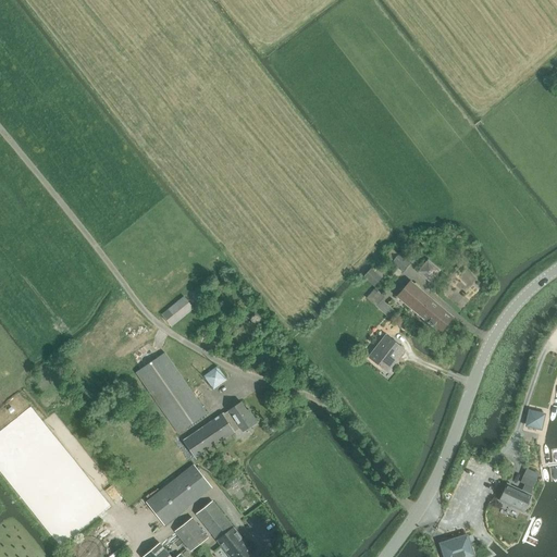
[(404,272),(410,263),(400,255),(399,256),(392,249),(386,256),(404,272)]
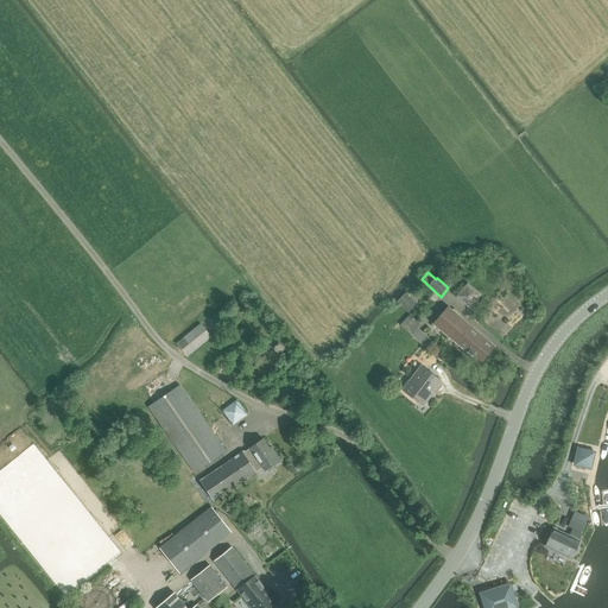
[(472,308),(482,293),(468,283),(457,297),(472,308)]
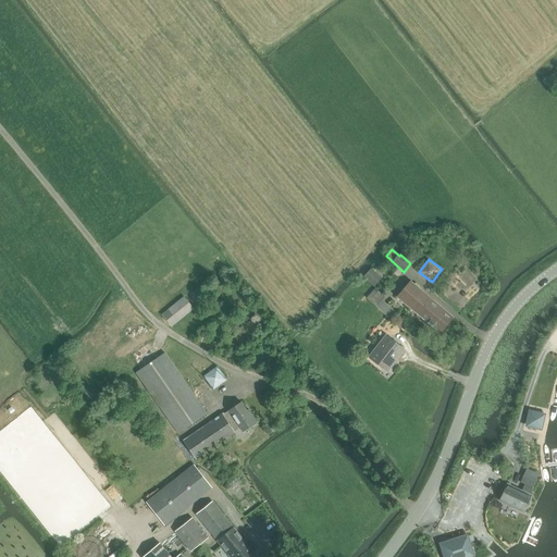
[(370,276),(353,295),(362,304),(368,297),(374,302),(385,291),(370,276)]
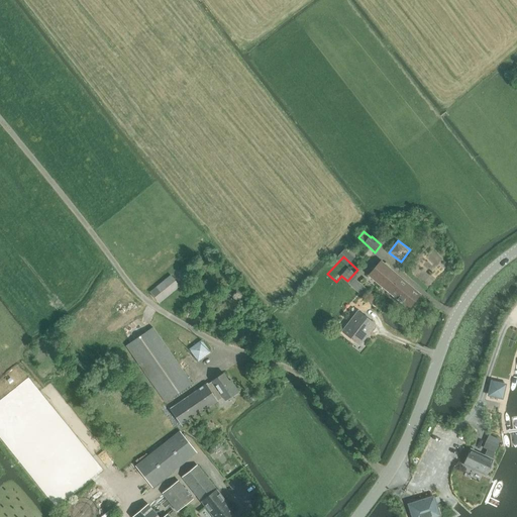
[(409,308),(420,295),(381,262),(369,276),(396,298),(397,297),(409,308)]
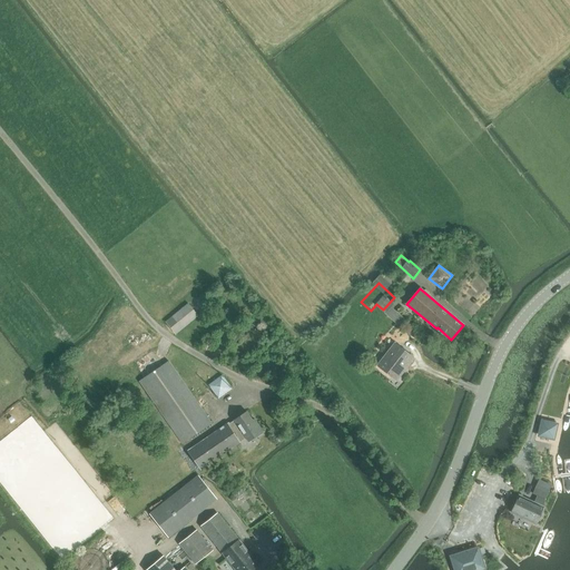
[(175,333),(198,315),(188,303),(166,322),(175,333)]
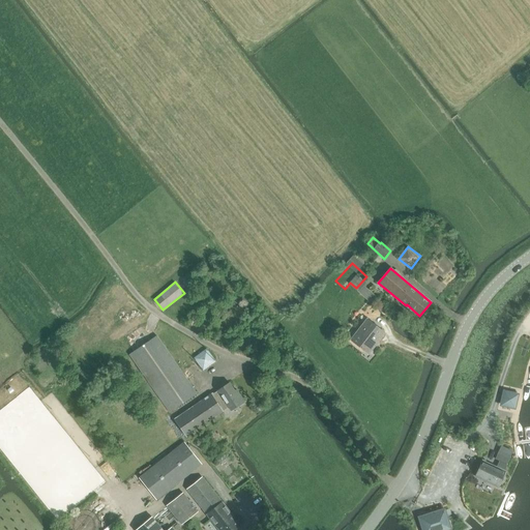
[(366,318),(350,340),(356,344),(369,354),(385,333),(366,318)]
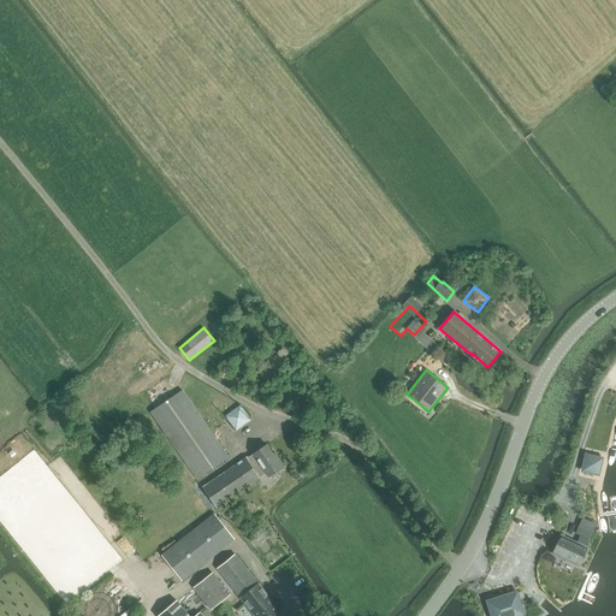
[(227,457),(221,448),(182,391),(150,412),(196,478),(227,457)]
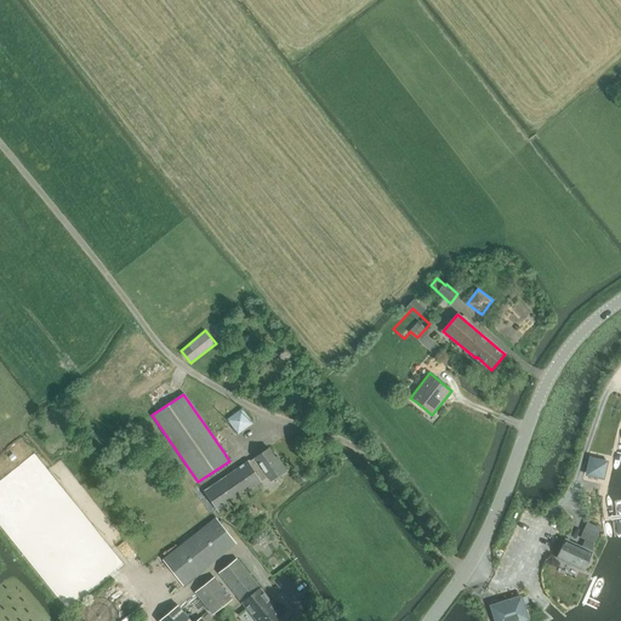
[(239,433),(254,423),(243,408),(228,419),(239,433)]
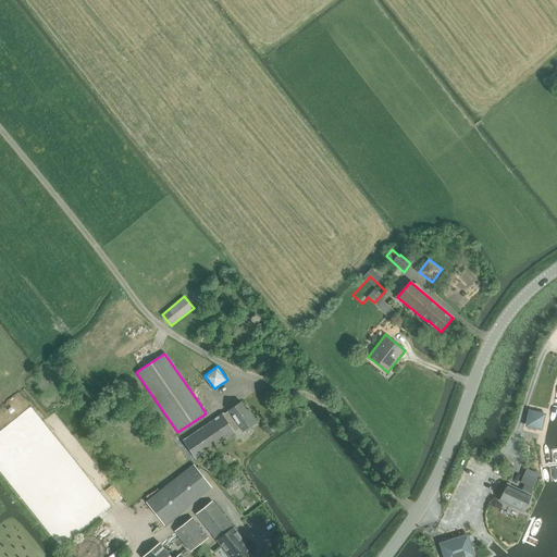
[(242,431),(257,420),(248,408),(246,410),(240,401),(230,409),(230,410),(224,413),(224,412),(183,441),(196,459),(234,432),(233,431),(239,426),(242,431)]
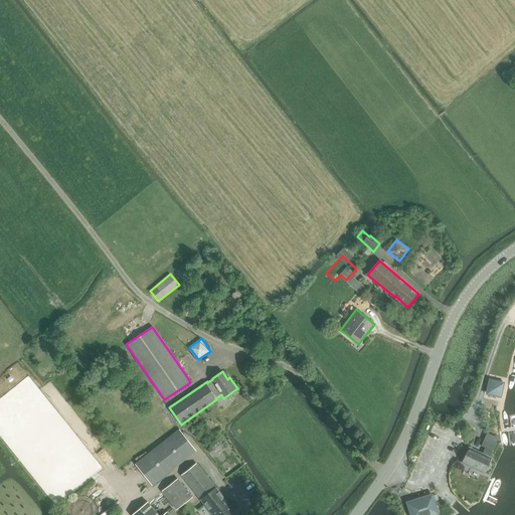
[(488,393),(500,396),(502,384),(490,381),(488,393)]
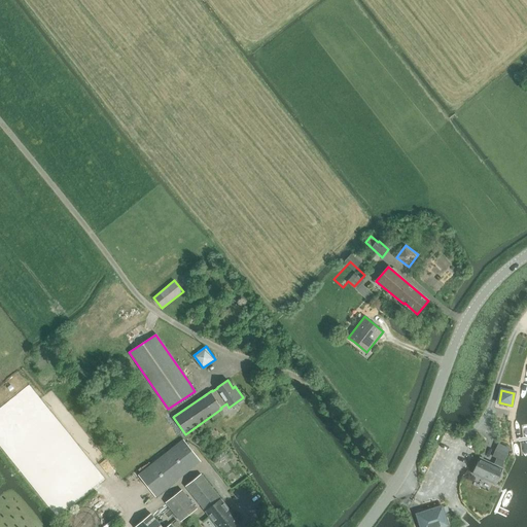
[(157,496),(201,462),(183,440),(140,475),(157,496)]
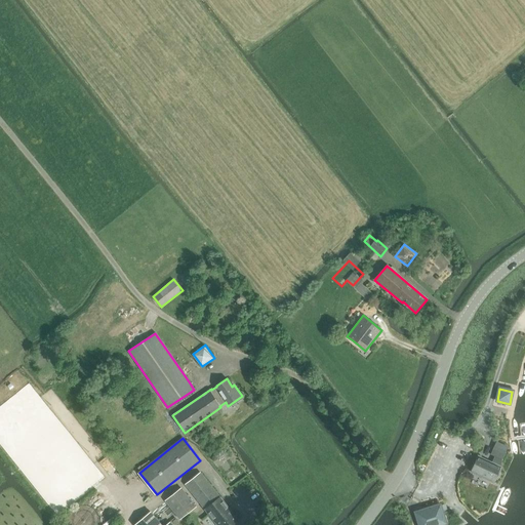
[(494,447),(490,455),(501,460),(506,452),(494,447)]
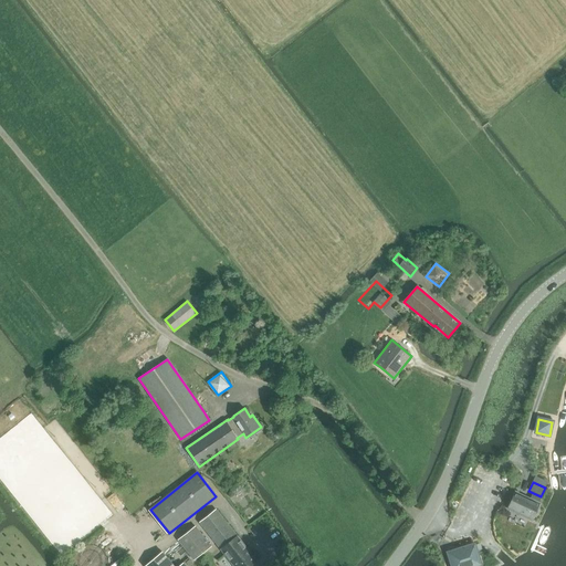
[(531,520),(533,516),(535,515),(536,515),(536,514),(537,513),(537,512),(537,511),(537,510),(536,509),(538,503),(515,492),(507,509),(531,520)]
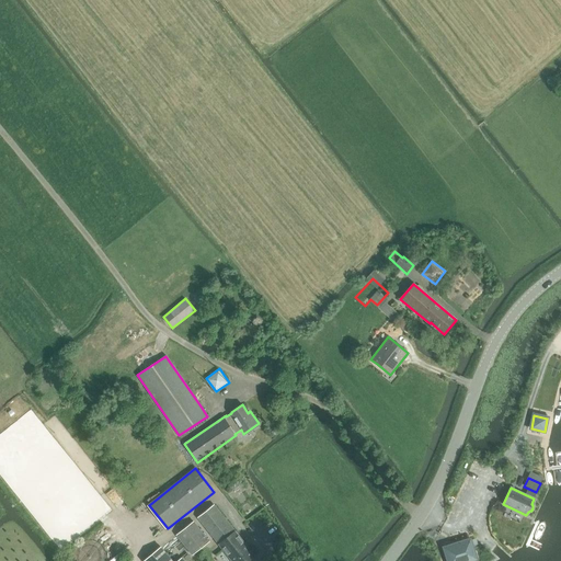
[(214,505),(197,518),(230,560),(248,560),(254,557),(214,505)]
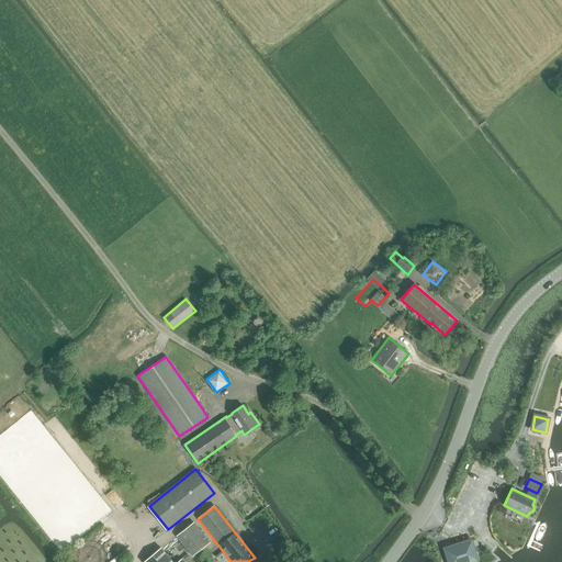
[(193,555),(211,542),(194,521),(178,536),(193,555)]
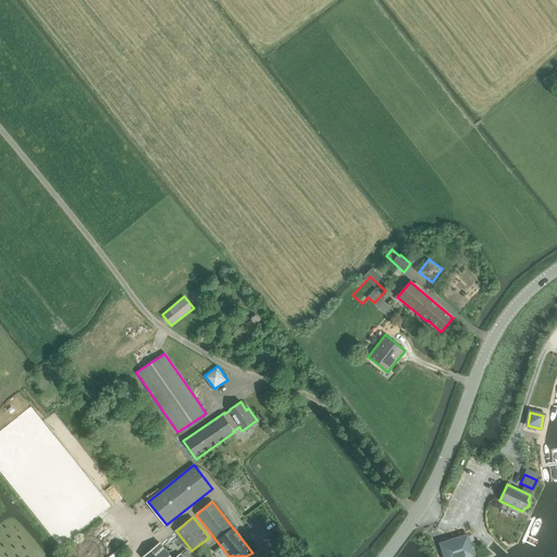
[(466,556),(472,555),(467,536),(442,545),(445,556),(466,556)]
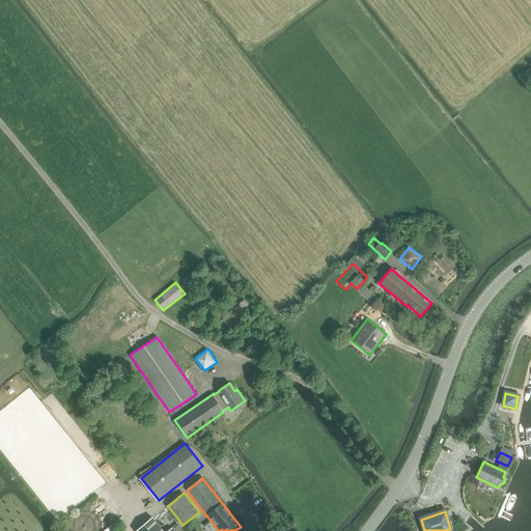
[(164,530),(152,518),(136,530),(164,530)]
